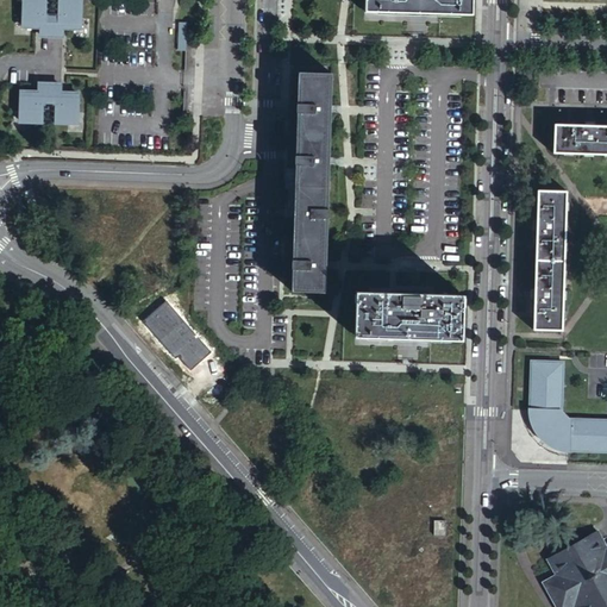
[(43,0),(20,0),(19,27),(32,29),(32,24),(38,24),(37,37),(60,38),(60,25),(64,25),(64,30),(77,30),(79,1),(56,0),(56,11),(54,10),(52,13),(45,13),(45,11),(42,11),(43,0)]
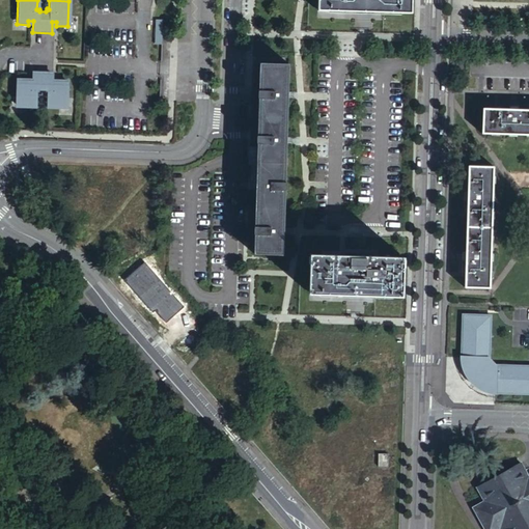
[(316,0),(317,9),(408,12),(408,0),(316,0)]
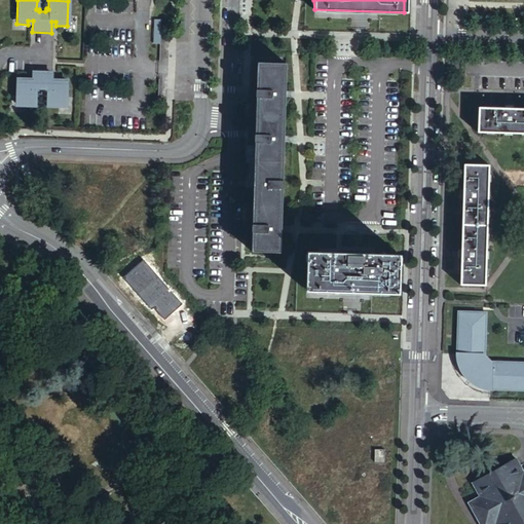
[(278,252),(285,64),(258,63),(252,251),(278,252)]
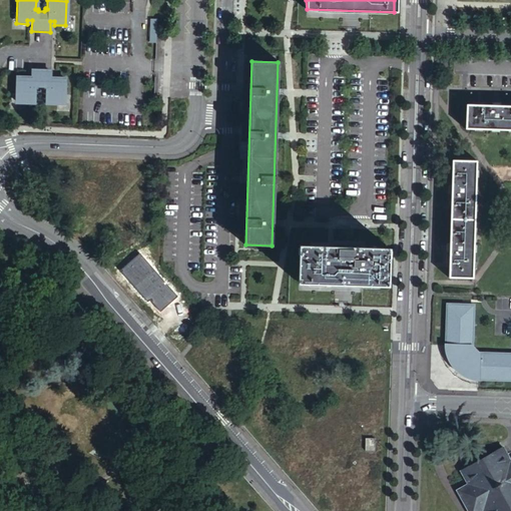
[(15,79),(14,103),(33,104),(33,95),(35,95),(35,93),(42,93),(42,95),(45,96),(44,104),(63,105),(64,80),(53,80),(53,84),(48,84),(48,73),(30,72),(30,83),(26,83),(26,80),(15,79)]
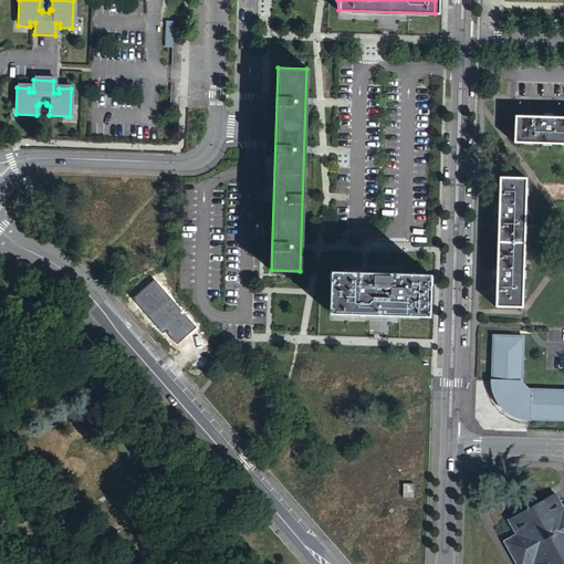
[(563,115),(513,114),(512,141),(563,142),(563,115)]
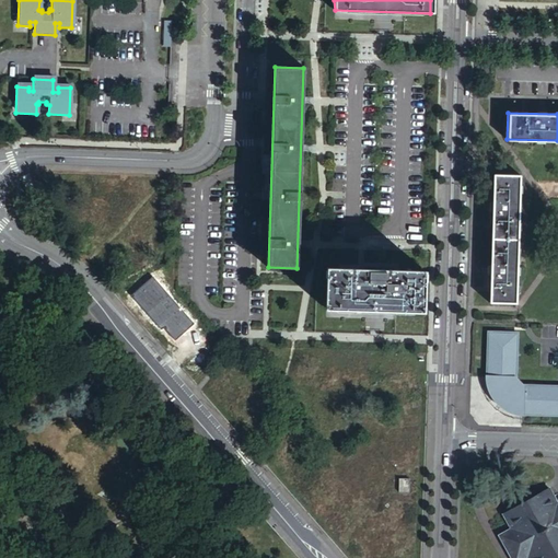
[(495,174),(490,302),(515,303),(520,175),(495,174)]
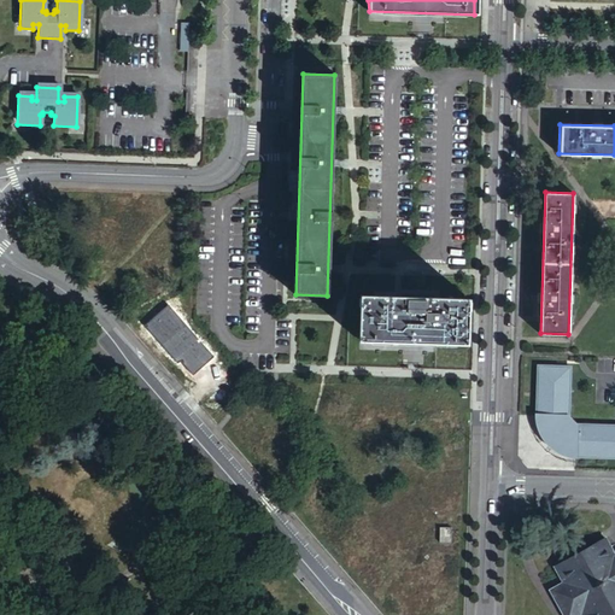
[(361,296),(359,340),(466,343),(467,298),(361,296)]
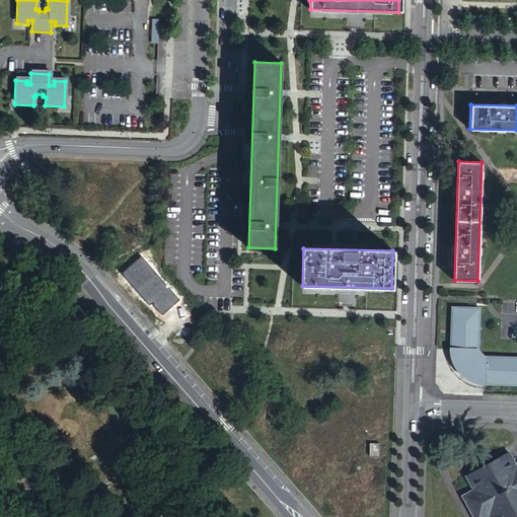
[(478,304),(449,304),(447,346),(448,351),(449,358),(453,365),(456,371),(464,377),(470,382),(483,384),(516,384),(516,354),(484,354),(476,347),(478,304)]
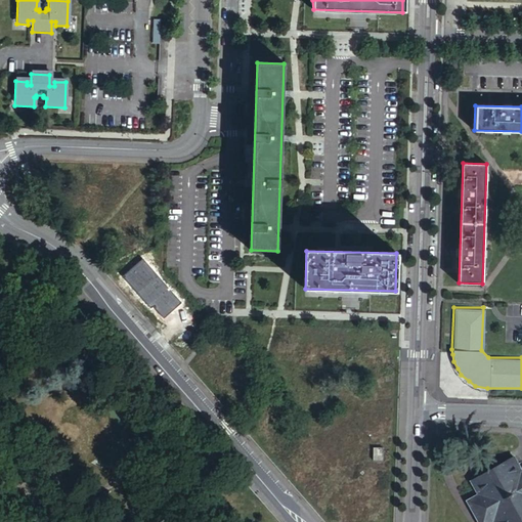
[(372,446),(372,458),(381,458),(381,446),(372,446)]
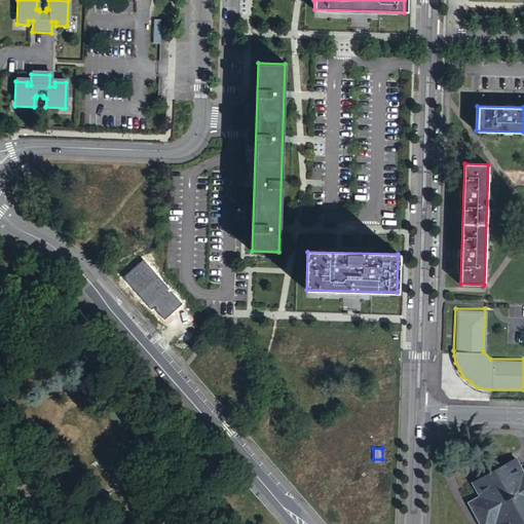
[(515,457),(472,481),(480,495),(468,501),(480,523),(491,523),(495,522),(496,523),(523,523),(523,469),(522,471),(515,457)]
